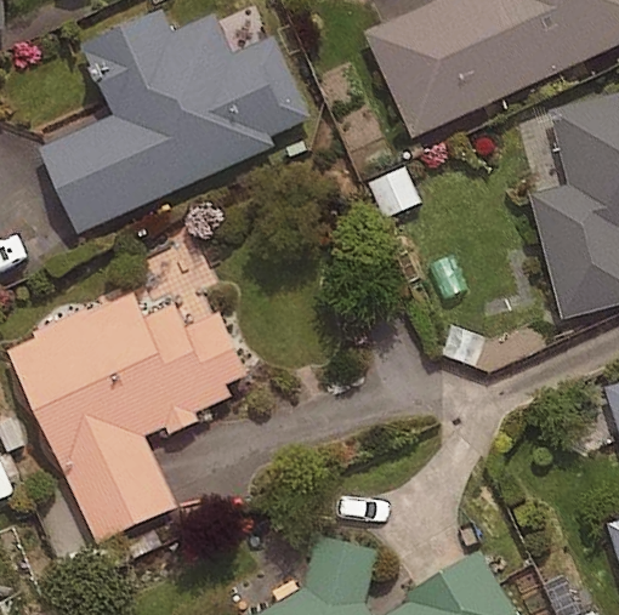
[(618,40),(618,0),(427,0),(363,29),(410,135),(618,40)]
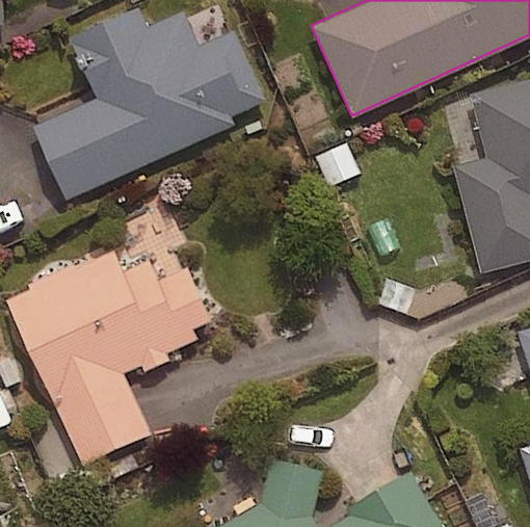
[(263,102),(232,31),(195,47),(181,12),(144,28),(136,9),(72,37),(98,99),(32,127),(64,200),(236,126),(232,115),(263,102)]
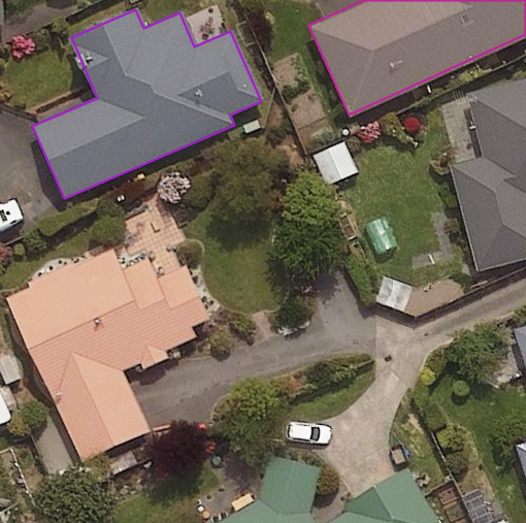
[(525,76),(466,93),(484,158),(450,166),(477,271),(525,258),(525,76)]
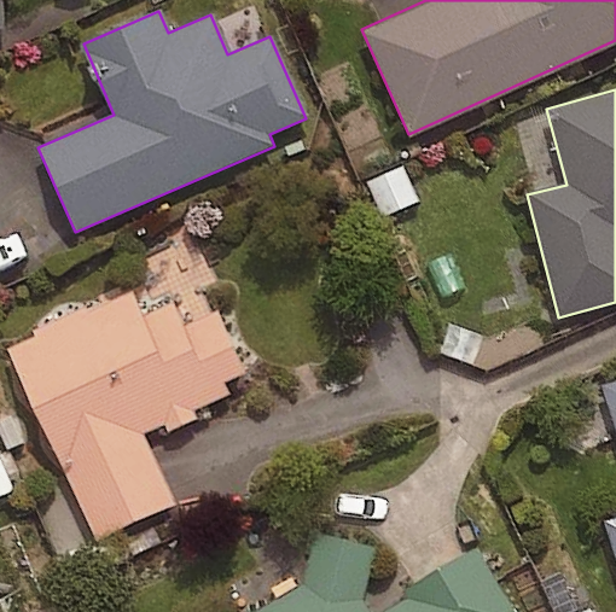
[(141,316),(129,290),(5,348),(94,540),(173,503),(140,435),(162,425),(166,431),(195,418),(192,412),(226,396),(220,383),(244,372),(215,310),(189,324),(176,299),(141,316)]
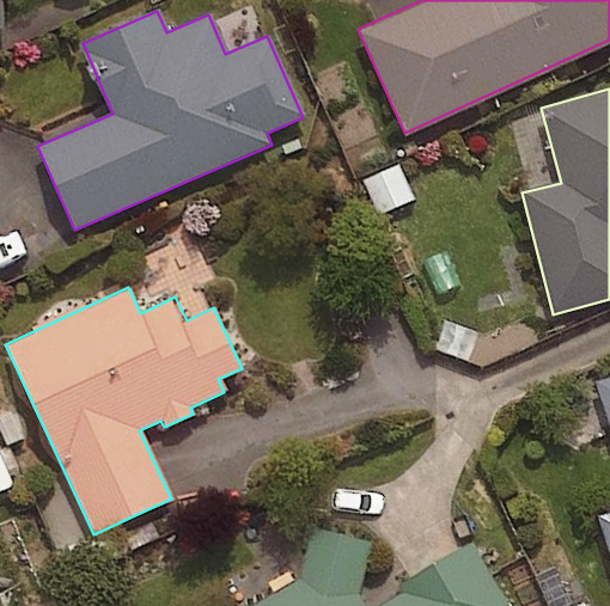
[(609,374),(592,381),(609,434),(609,510),(595,515),(609,561),(609,374)]
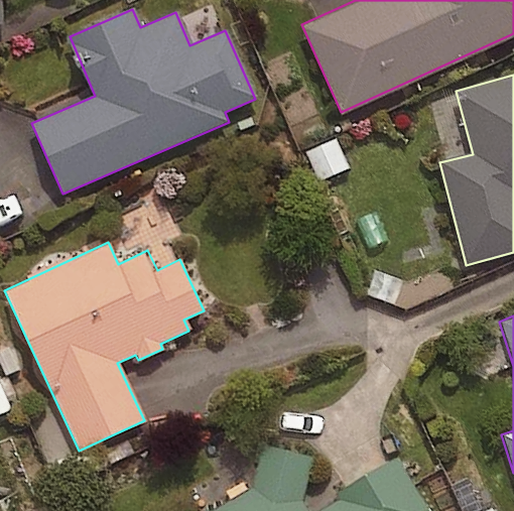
[(0,422),(14,417),(3,391),(0,392),(0,422)]
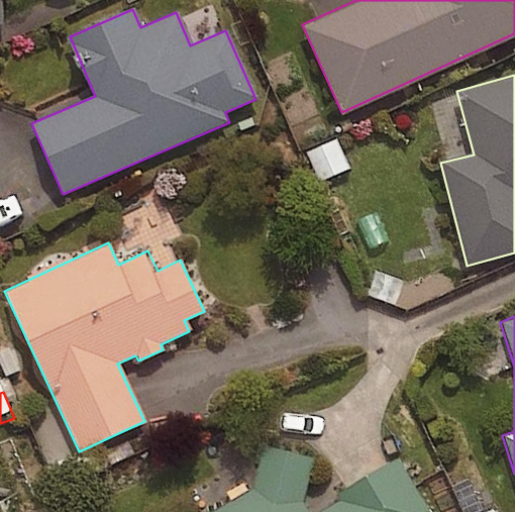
[(429,511),(398,456),(333,494),(336,500),(316,511),(308,511),(302,500),(311,458),(263,447),(252,489),(212,511),(429,511)]
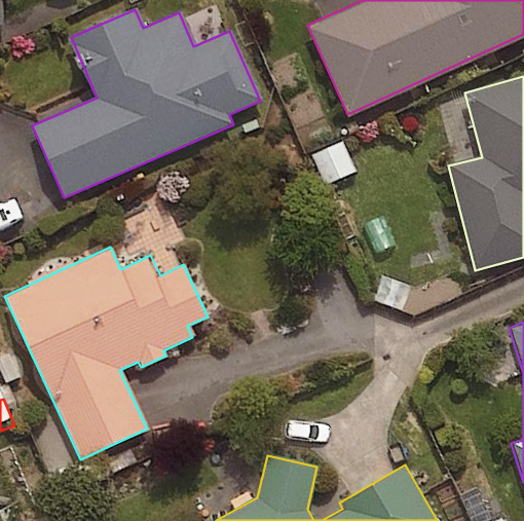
All buildings are outlined.
